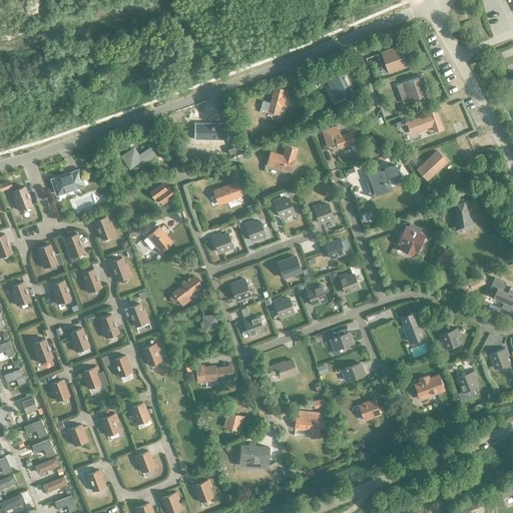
[(388,72),(408,66),(401,47),(382,54),(388,72)]
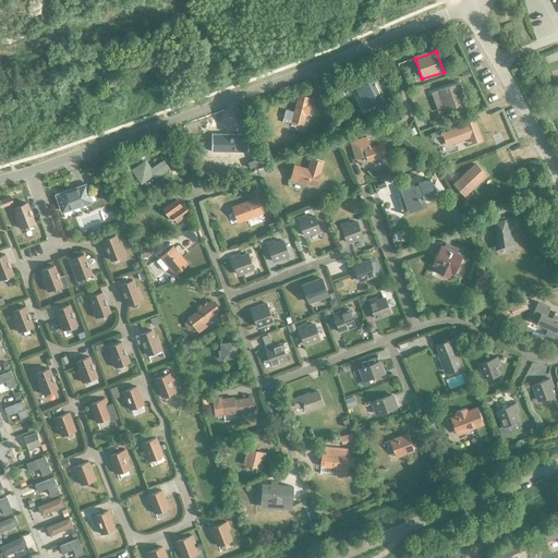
[(464,60),(456,63),(459,72),(468,69),(464,60)]
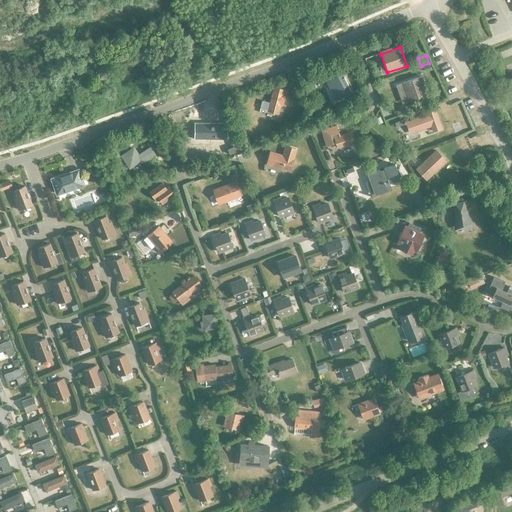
[(341,73),(326,81),(332,93),(336,101),(351,93),(348,88),(347,85),(341,73)]
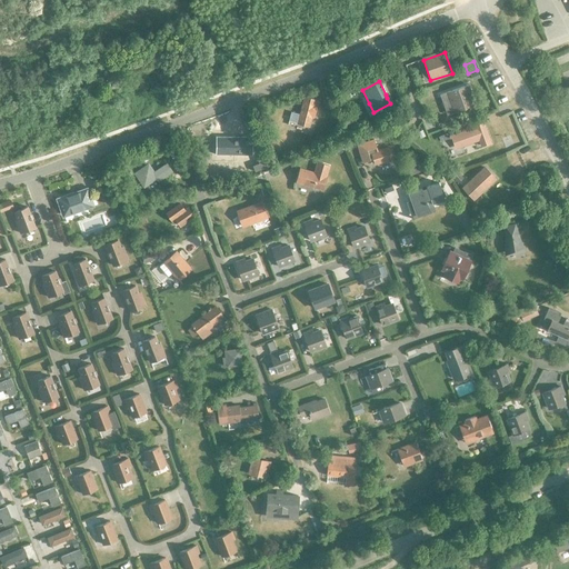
[(453,113),(475,106),(468,86),(447,92),(453,113)]
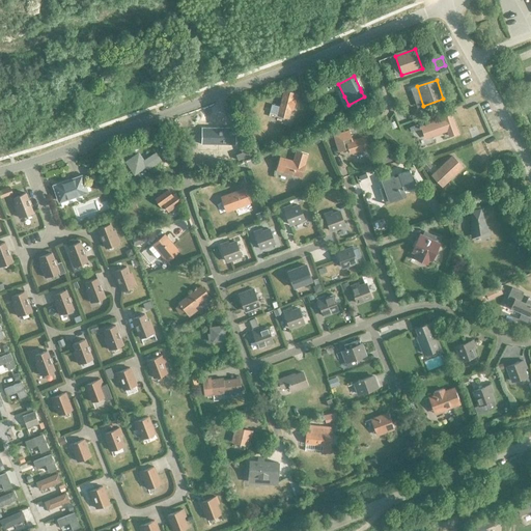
[(272,106),(269,114),(277,116),(287,118),(290,110),(292,110),(296,94),(283,91),(279,108),(272,106)]
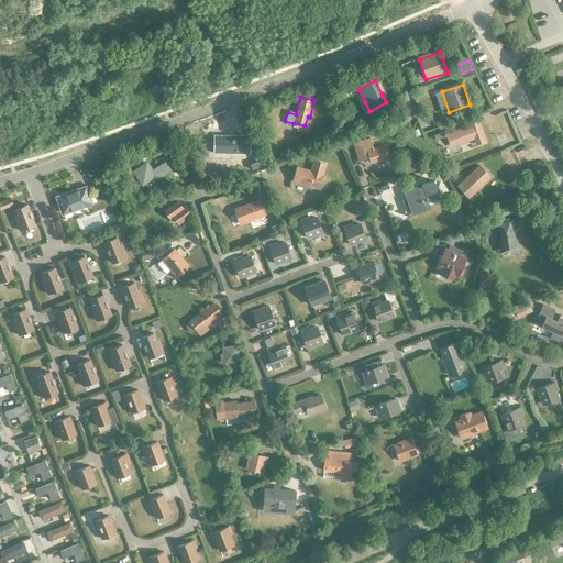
[(476,145),(485,142),(477,122),(470,125),(470,127),(446,135),(451,147),(474,139),(476,145)]
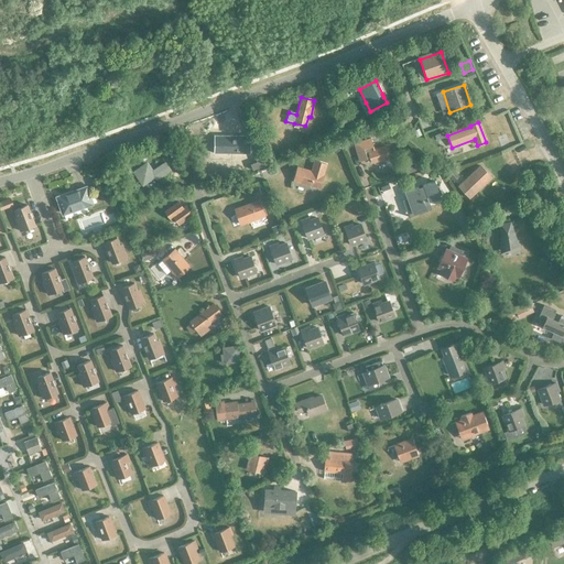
[(215,138),(215,154),(251,151),(251,139),(215,138)]
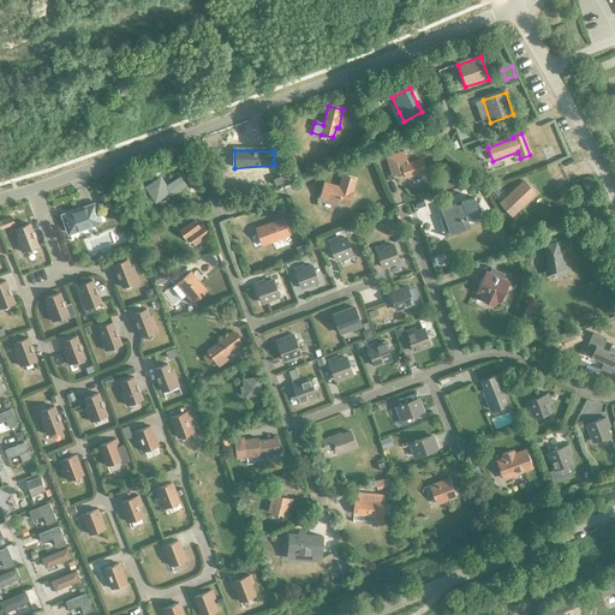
[(405,178),(424,172),(421,161),(407,165),(404,153),(386,157),(392,177),(400,174),(400,173),(404,172),(405,178)]
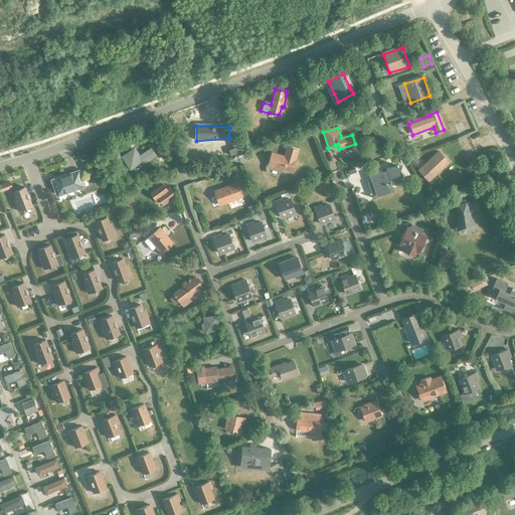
[(308,130),(302,134),(305,139),(311,136),(308,130)]
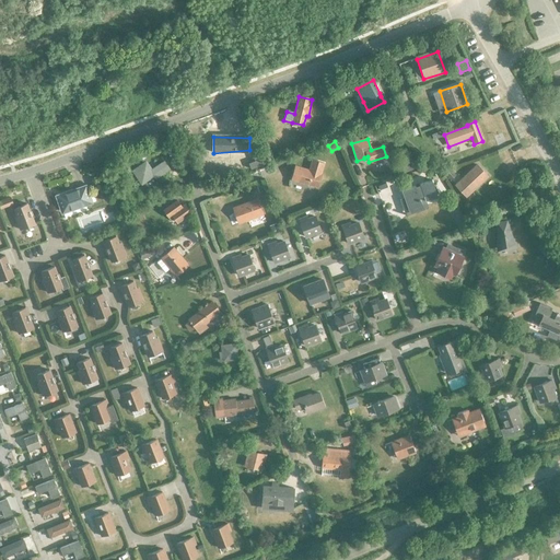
[(295,167),(292,179),(317,187),(324,164),(312,161),(308,171),(295,167)]
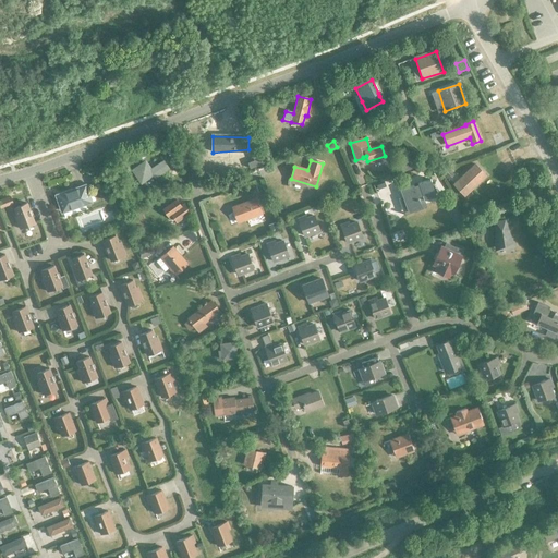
[(153,174),(155,178),(168,168),(164,161),(150,170),(145,162),(134,171),(142,182),(153,174)]
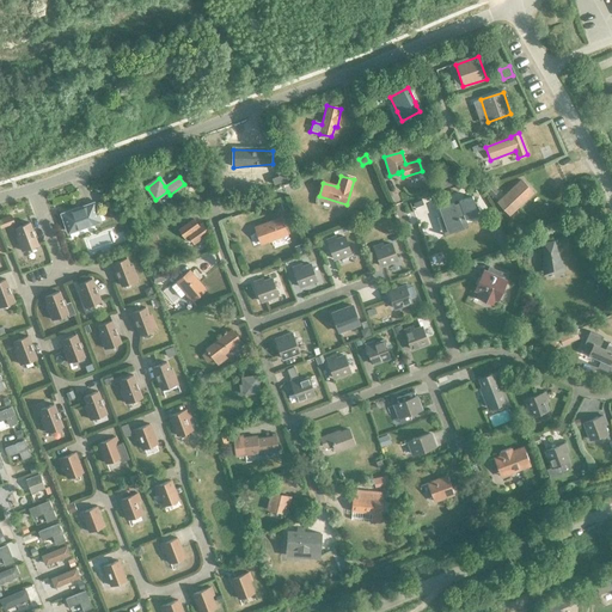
[(450,177),(439,182),(442,188),(452,184),(450,177)]
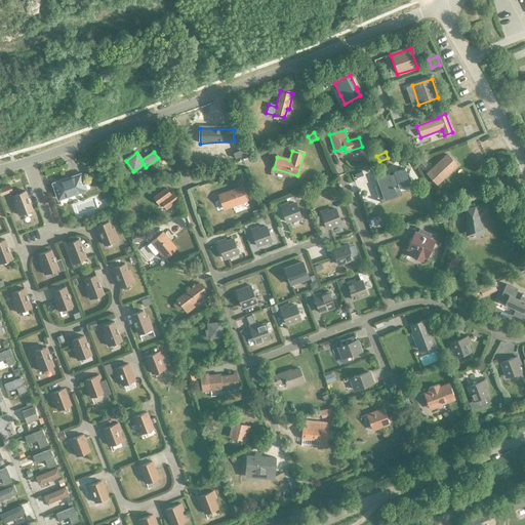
[(453,170),(451,168),(455,164),(446,155),(431,169),(435,174),(431,178),(437,186),(453,170)]
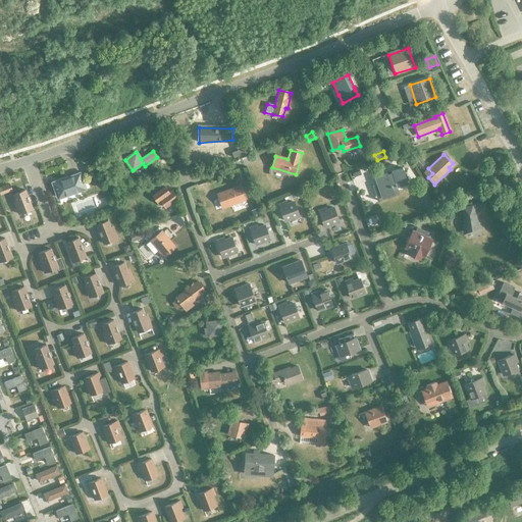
[(415,158),(412,160),(419,167),(424,163),(419,157),(417,159),(415,158)]
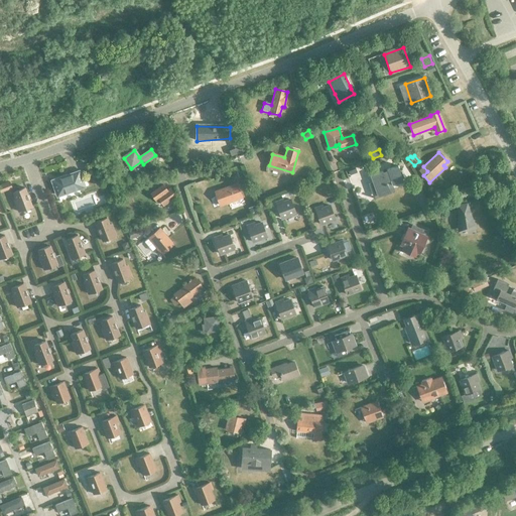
[(382,171),(370,175),(372,182),(376,194),(388,188),(386,182),(390,180),(391,184),(392,184),(403,180),(397,166),(386,170),(382,171)]
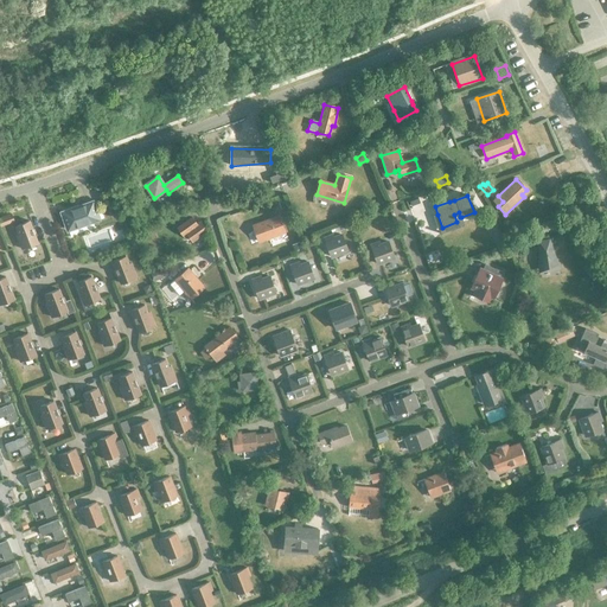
[(62,213),(68,230),(97,219),(93,203),(62,213)]
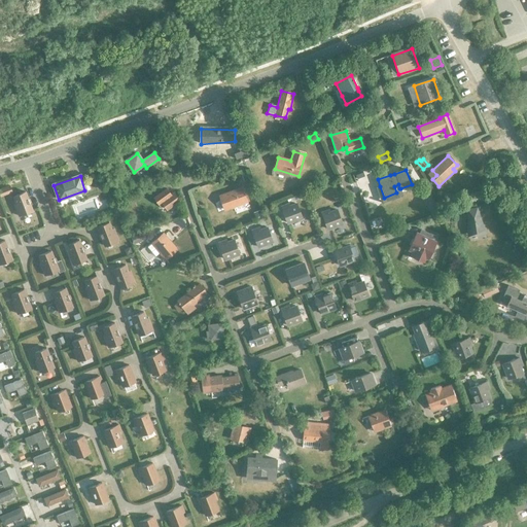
[(9,186),(0,189),(0,196),(0,197),(11,192),(9,186)]
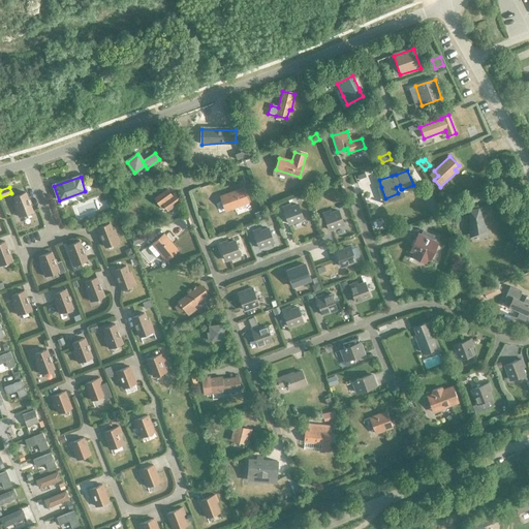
[(224,211),(247,203),(243,189),(220,197),(224,211)]
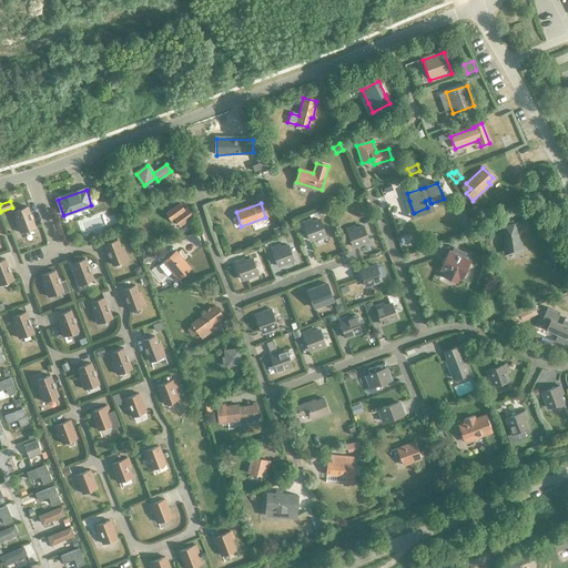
[(193,216),(186,209),(183,211),(179,204),(165,214),(171,222),(174,220),(180,226),(193,216)]
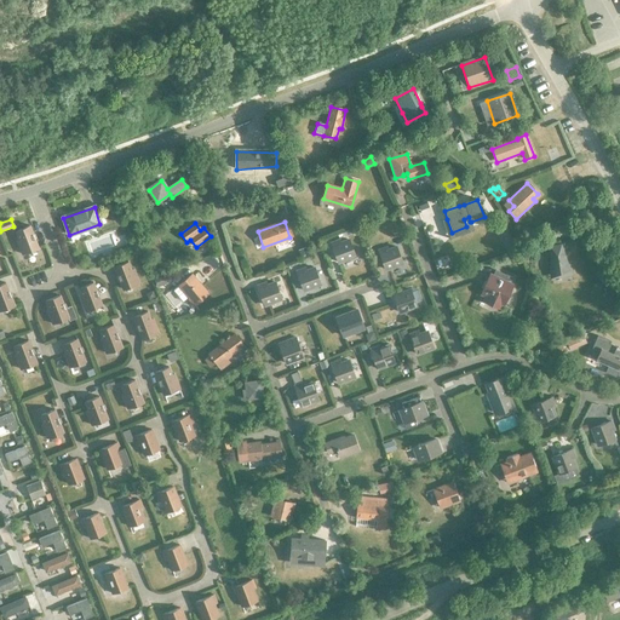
[(17,240),(22,252),(22,254),(38,248),(29,227),(16,231),(18,239),(17,240)]
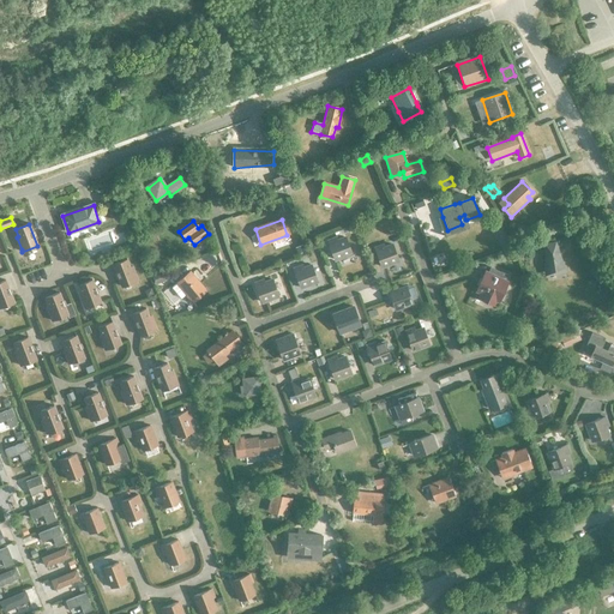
[(351,254),(350,250),(345,238),(337,241),(336,239),(327,241),(335,260),(351,254)]
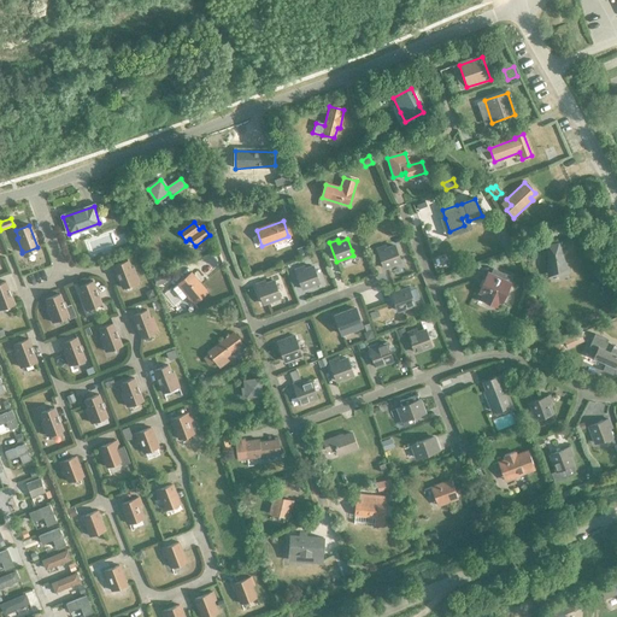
[(84,254),(105,250),(104,241),(83,245),(84,254)]
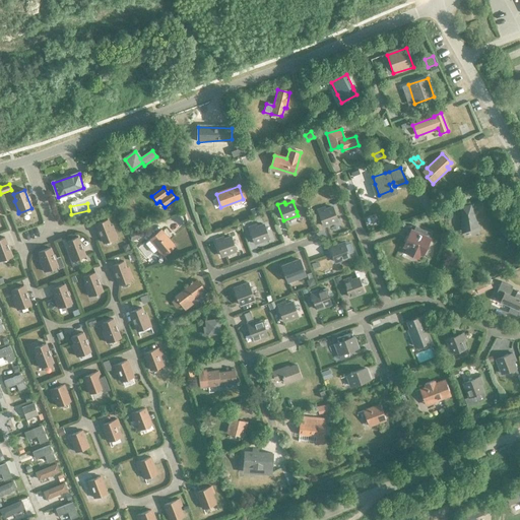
[(478,231),(472,211),(470,205),(461,207),(461,234),(478,231)]
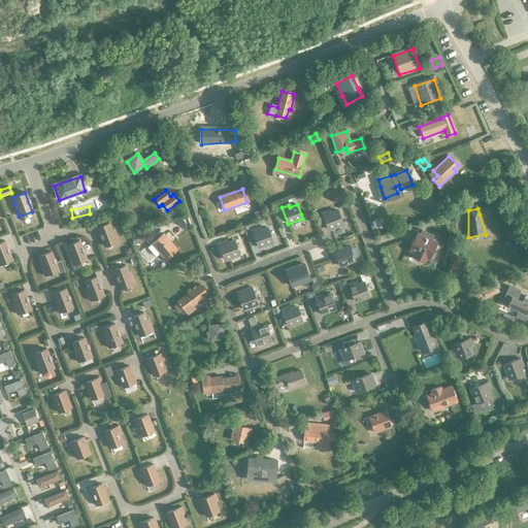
[(342,225),(339,215),(337,211),(330,213),(329,211),(322,213),(328,230),(342,225)]
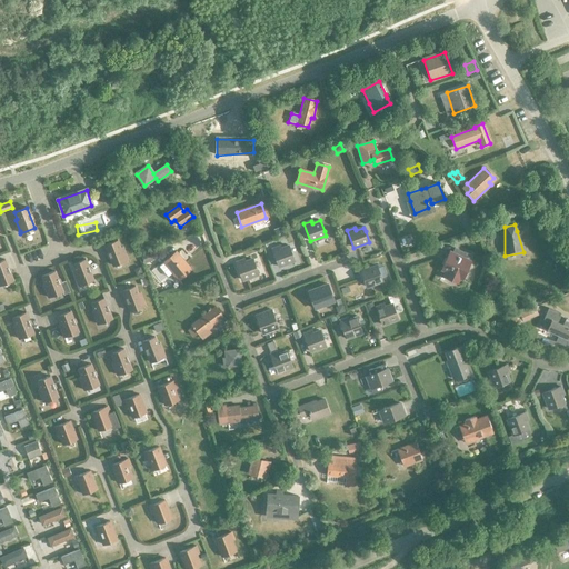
[(466,233),(465,238),(469,241),(473,239),(473,235),(470,231),(466,233)]
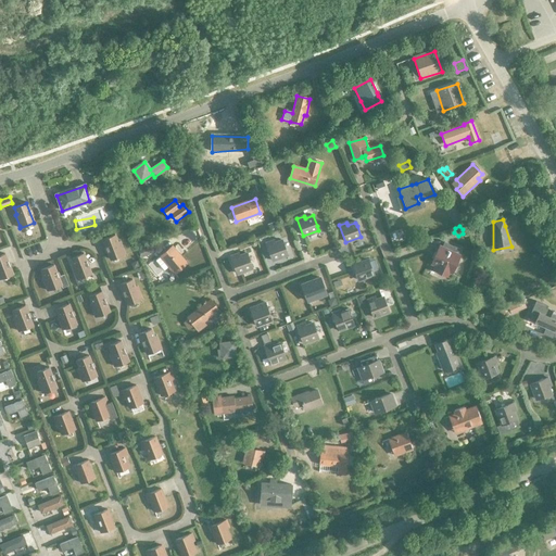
[(142,230),(134,234),(138,245),(147,242),(142,230)]
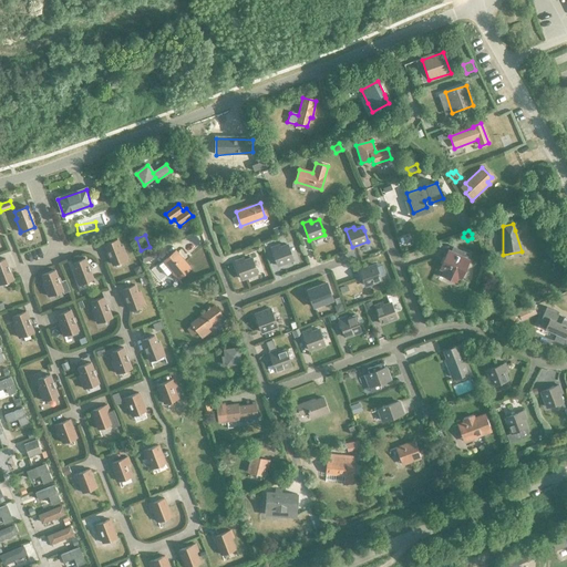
[(401,238),(392,241),(397,254),(405,250),(401,238)]
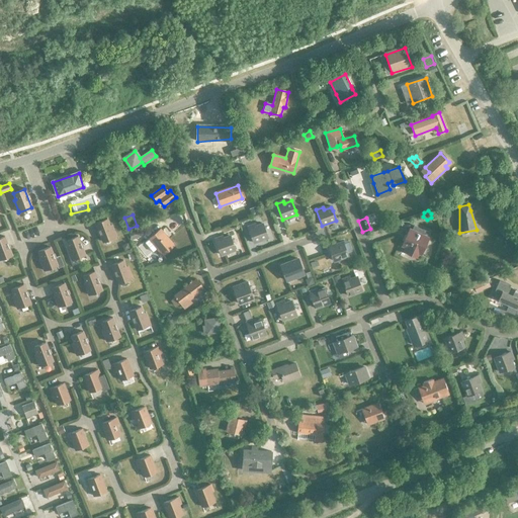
[(95,224),(102,242),(116,237),(111,225),(109,226),(107,219),(95,224)]
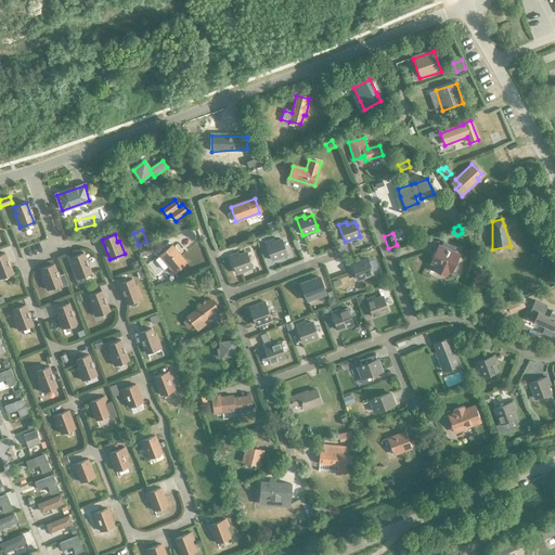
[(272,260),(286,255),(281,241),(274,243),(273,241),(266,243),(272,260)]
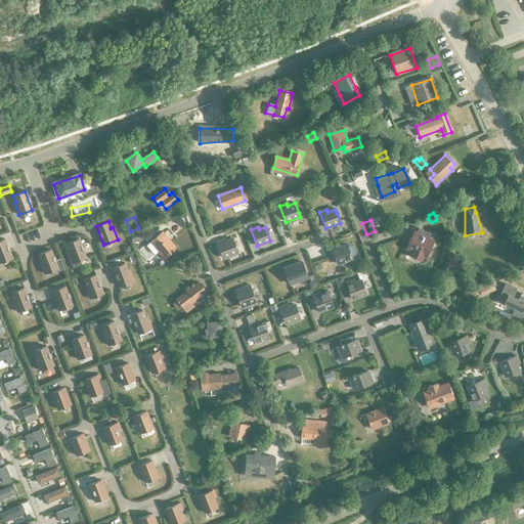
[(137,230),(128,234),(131,243),(140,238),(137,230)]
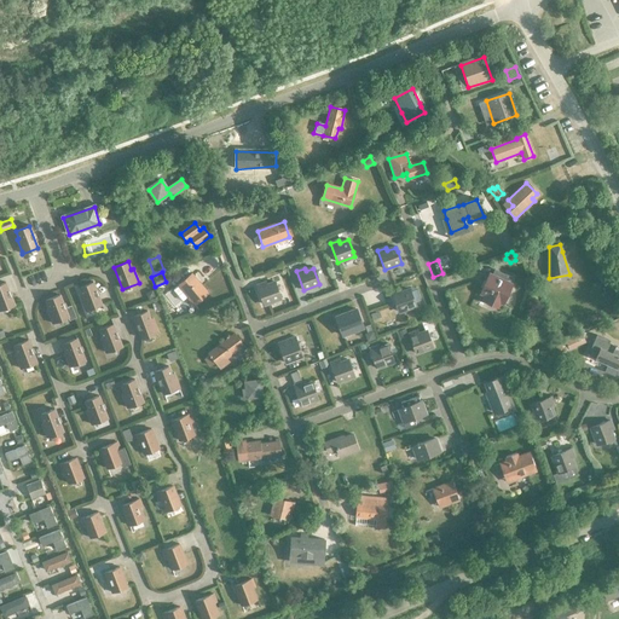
[(502,282),(489,275),(480,293),(486,295),(482,302),(498,308),(501,302),(503,304),(512,285),(509,284),(512,278),(505,275),(502,282)]
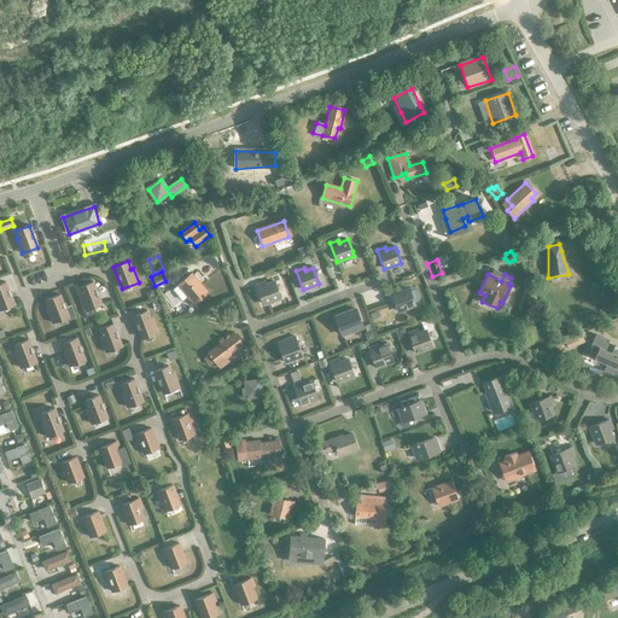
[(205,293),(191,275),(173,290),(182,301),(187,297),(193,304),(205,293)]
